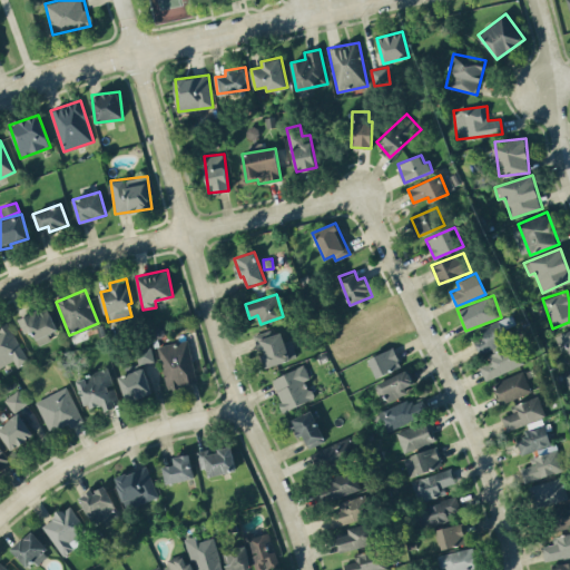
[(26,333),(31,331),(39,345),(51,340),(48,333),(58,328),(47,305),(19,318),(26,333)]
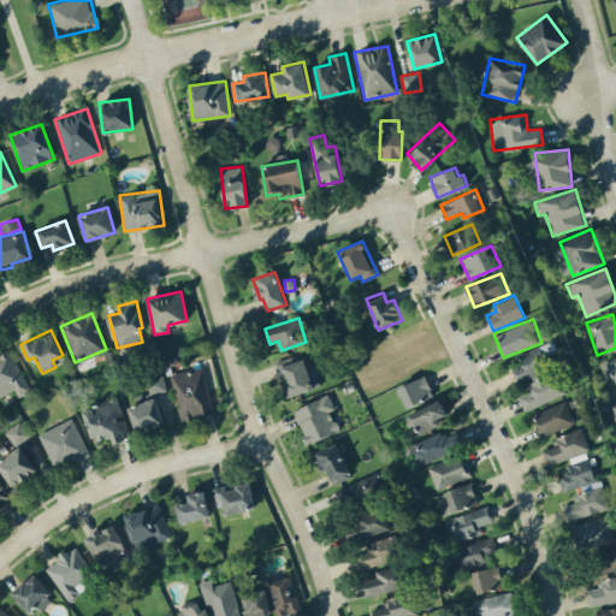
[(557,349),(552,339),(508,361),(517,383),(554,366),(548,354),(557,349)]
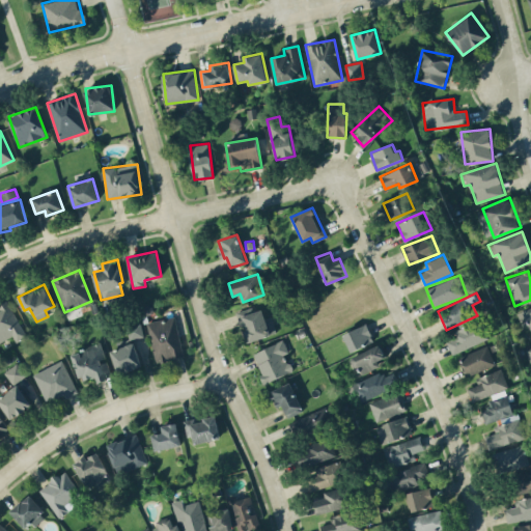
[(0,341),(12,335),(16,341),(26,336),(7,300),(0,303),(0,341)]
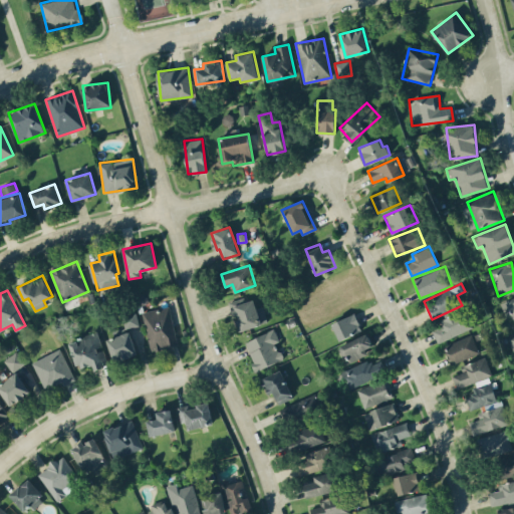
[(513,296),(500,303),(505,315),(511,313),(513,319),(513,296)]
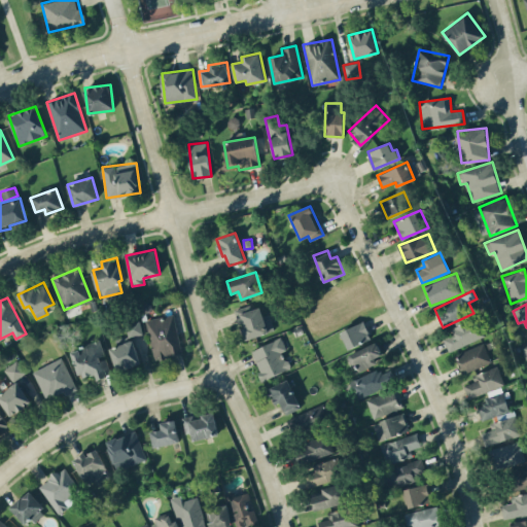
[(236,309),(244,339),(274,330),(270,313),(262,315),(260,307),(252,309),(250,305),(236,309)]
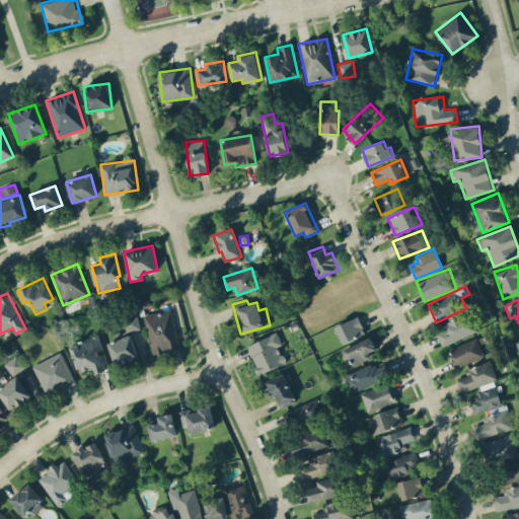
[(180,348),(170,309),(143,315),(153,355),(180,348)]
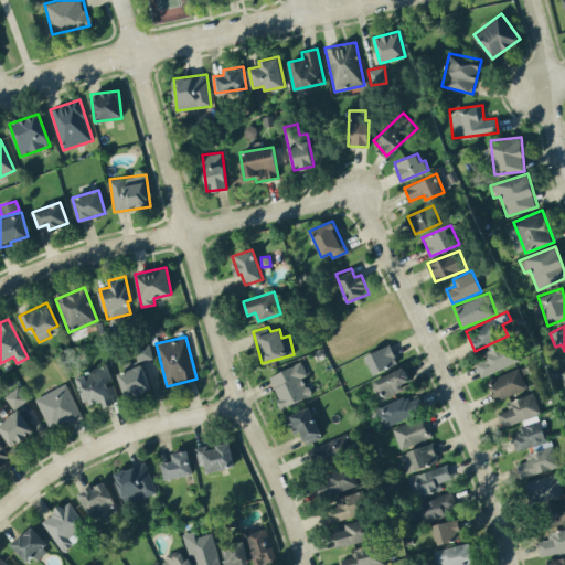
[(481,376),(520,359),(512,340),(484,352),(487,358),(476,363),(481,376)]
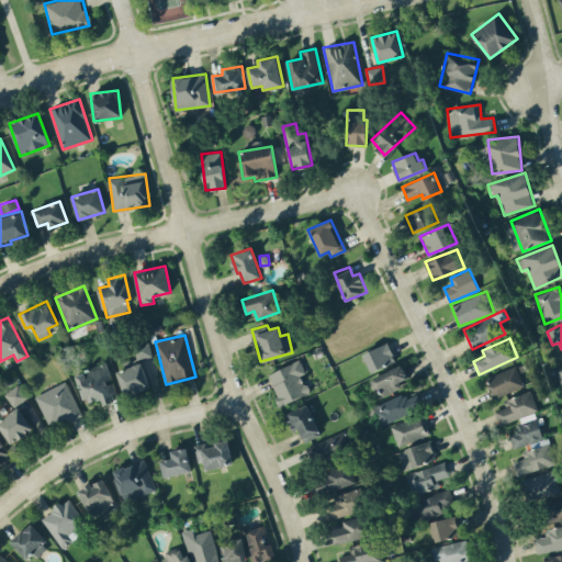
[(135,344),(136,358),(152,357),(149,341),(135,344)]
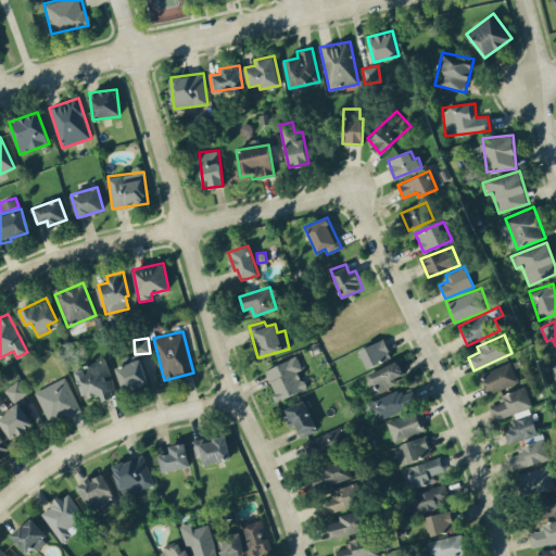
[(391,358),(386,340),(359,348),(366,367),(391,358)]
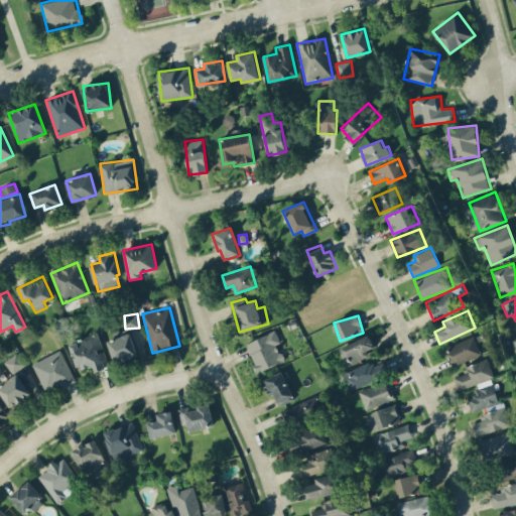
[(284,361),(277,344),(281,342),(275,330),(246,343),(255,363),(252,365),(256,373),(284,361)]
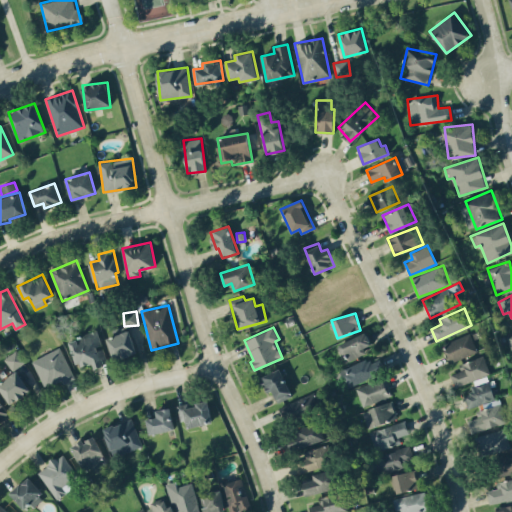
[(103,346),(102,346),(97,330),(68,339),(77,367),(92,363),(94,367),(108,363),(103,346)]
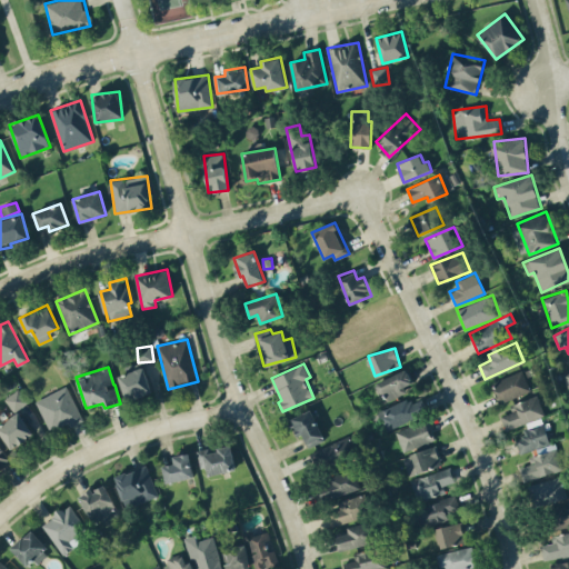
[(118,376),(128,401),(152,391),(143,367),(118,376)]
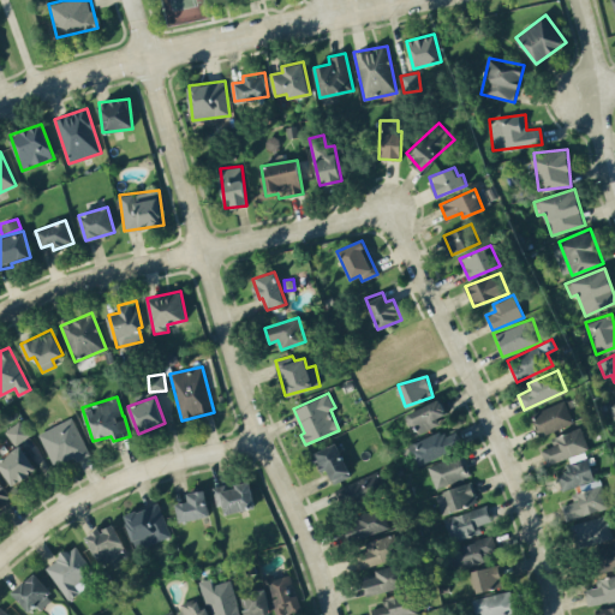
[(446,413),(440,399),(407,412),(416,434),(440,424),(437,417),(446,413)]
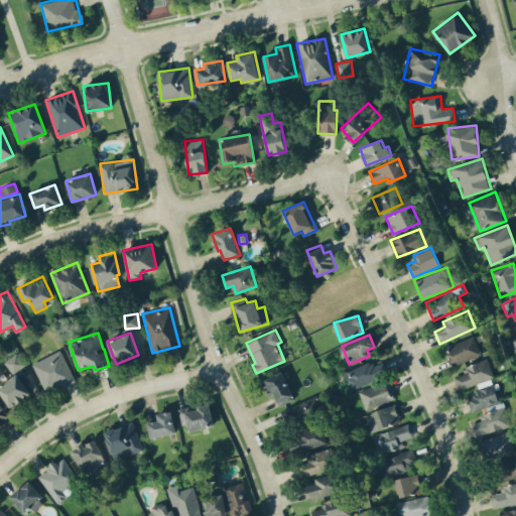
[(454,366),(481,354),(473,336),(445,348),(454,366)]
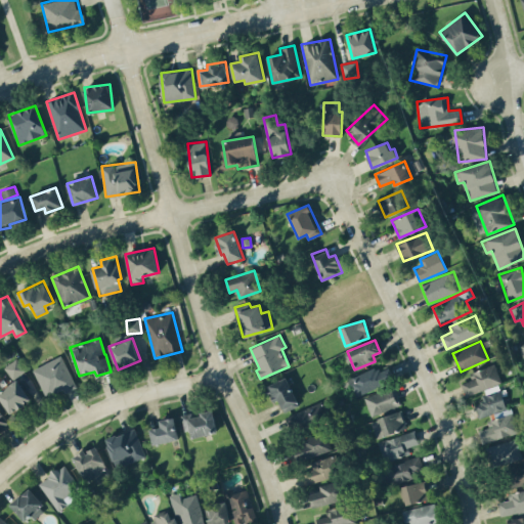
[(47,398),(76,384),(61,354),(33,368),(47,398)]
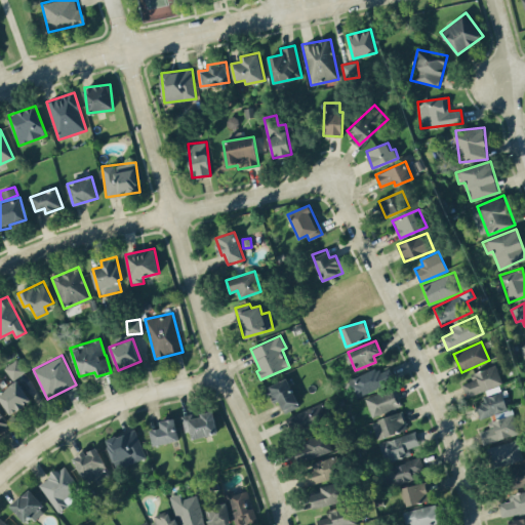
[(13,380),(26,370),(16,358),(4,368),(13,380)]
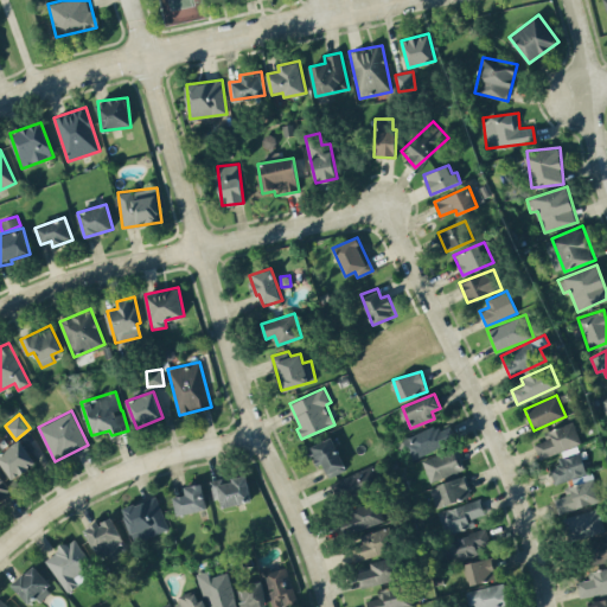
[(448,420),(402,441),(411,459),(457,439),(448,420)]
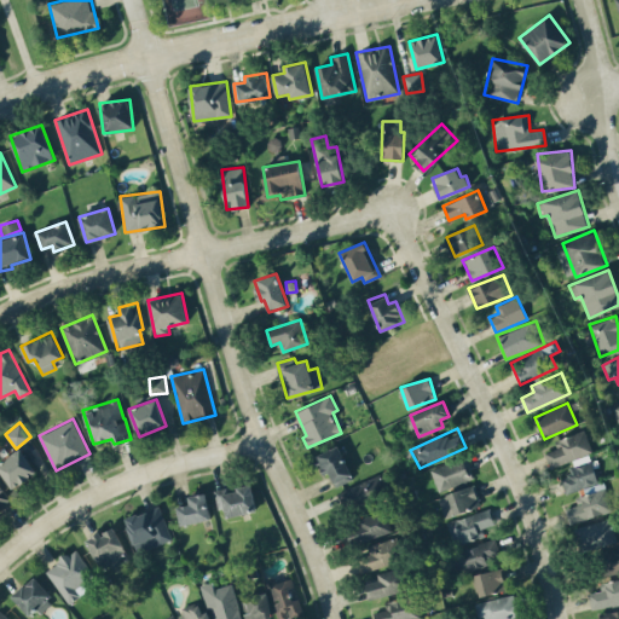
[(593,450),(584,429),(556,440),(559,446),(544,452),(550,468),(593,450)]
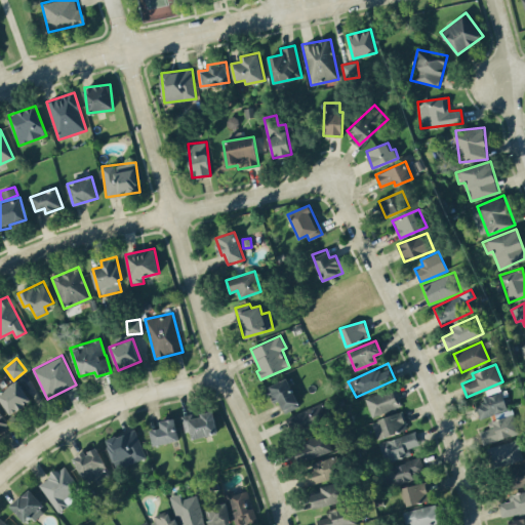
[(284,411),(299,404),(287,377),(267,387),(274,402),(279,400),(284,411)]
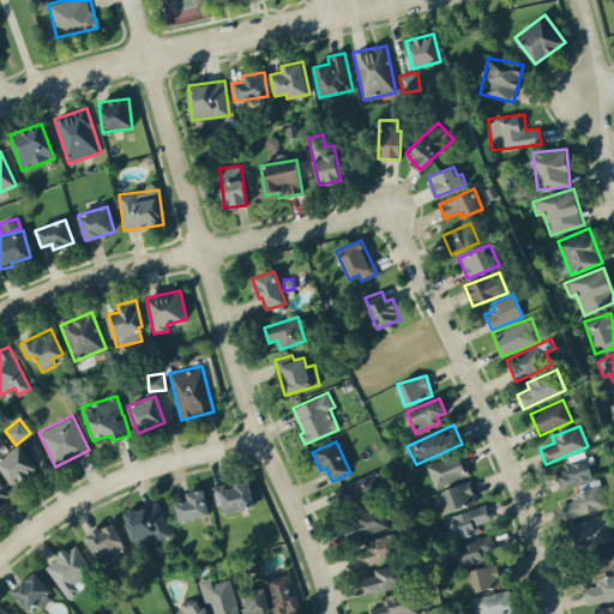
[(0,465),(12,485),(37,469),(20,444),(0,457),(0,465)]
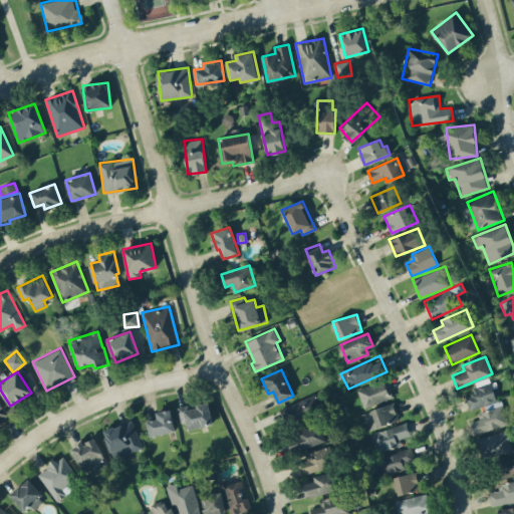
[(465,396),(469,409),(496,401),(489,377),(473,381),(476,393),(465,396)]
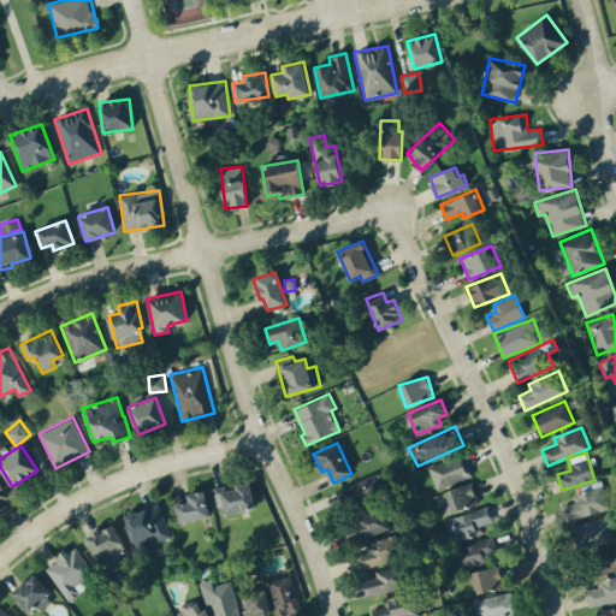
[(473,475),(462,454),(428,468),(438,490),(473,475)]
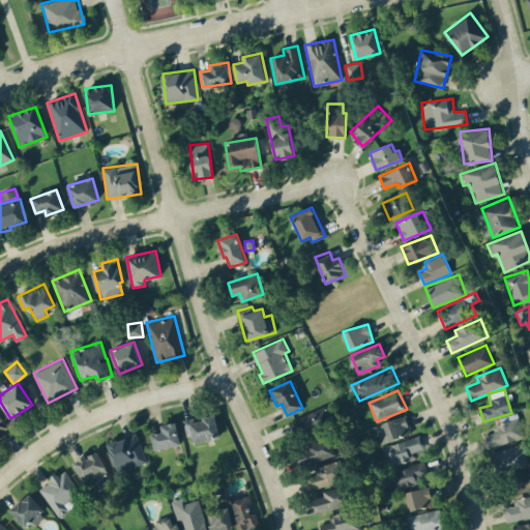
[(295,435),(332,424),(327,407),(290,418),(295,435)]
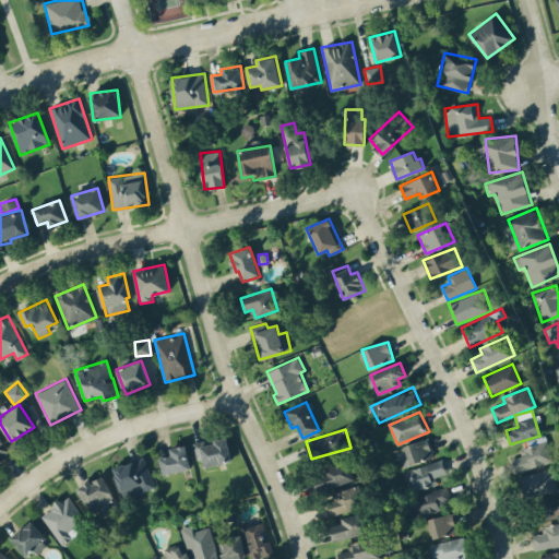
[(515,473),(552,461),(545,435),(533,438),(535,444),(520,449),(522,455),(511,459),(515,473)]
